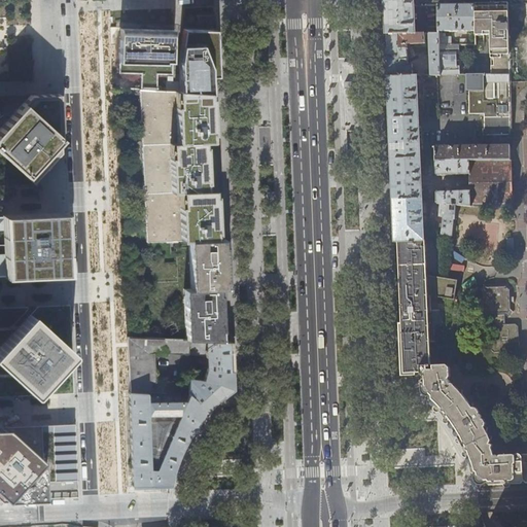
[(387,34),(415,34),(414,4),(386,4),(387,34)]
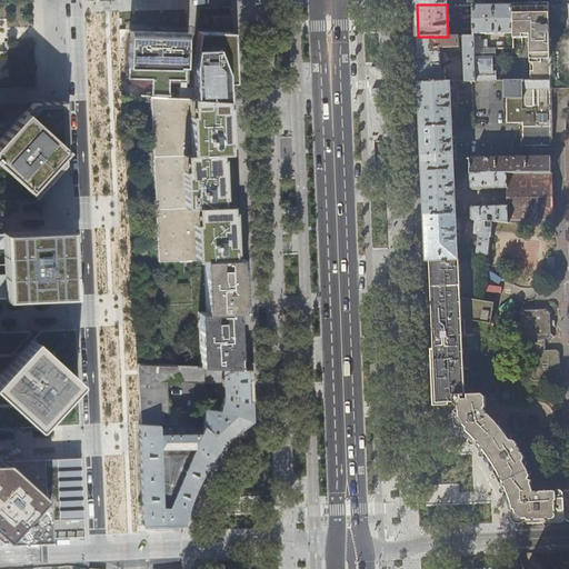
[(473,5),(473,15),(473,33),(512,33),(512,38),(521,38),(521,33),(529,33),(529,47),(532,47),(532,71),(529,71),(530,80),(550,80),(549,36),(563,36),(563,8),(549,8),(549,5),(512,5),(473,5)]
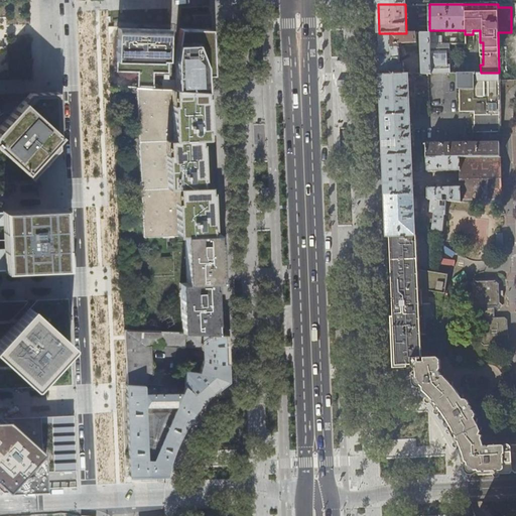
[(429,32),(429,30),(429,13),(417,13),(416,13),(416,33),(429,32)]
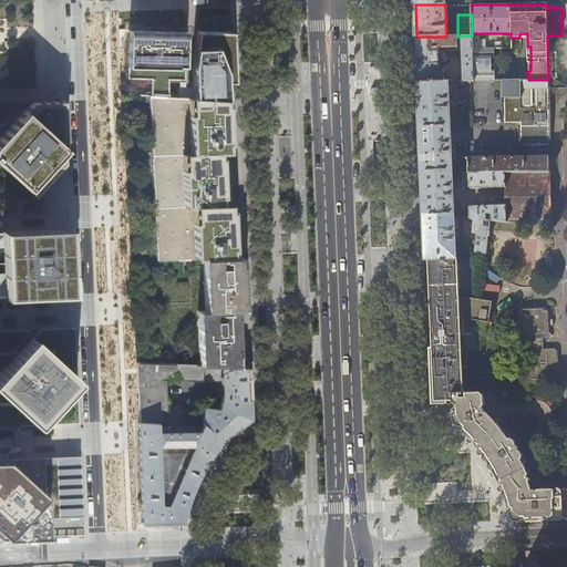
[(152,78),(151,96),(168,98),(168,79),(185,79),(186,31),(129,30),(127,78),(152,78)]
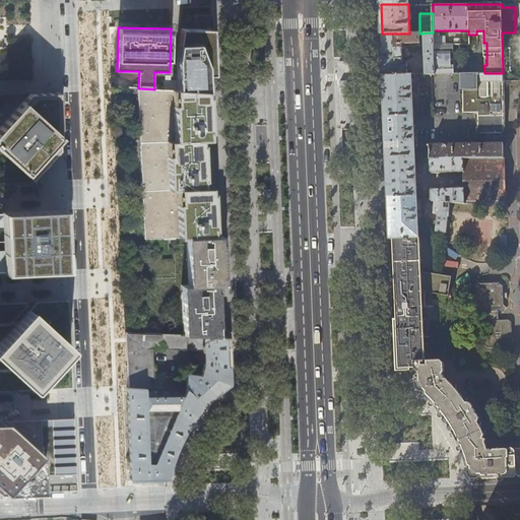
[(176,61),(178,90),(208,92),(207,77),(214,76),(213,41),(213,36),(212,30),(181,29),(176,61)]
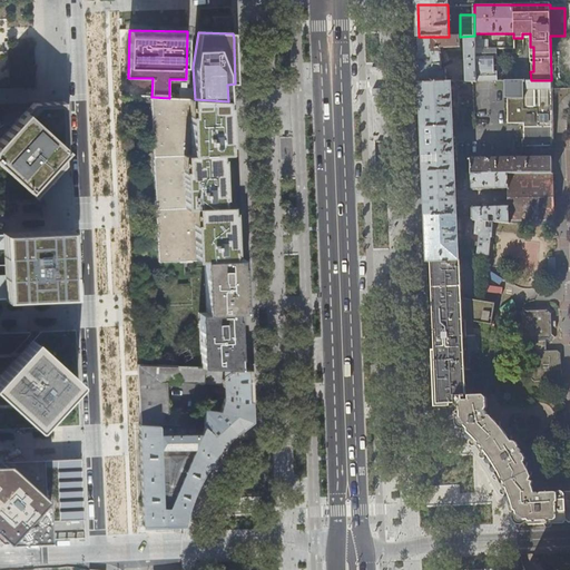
[(474,40),(474,36),(460,37),(449,37),(419,37),(421,81),(442,81),(441,61),(444,61),(444,58),(441,58),(441,48),(460,47),(460,42),(465,42),(465,81),(475,81),(498,80),(498,70),(494,70),(494,60),(498,60),(498,48),(489,48),(488,39),(474,40)]
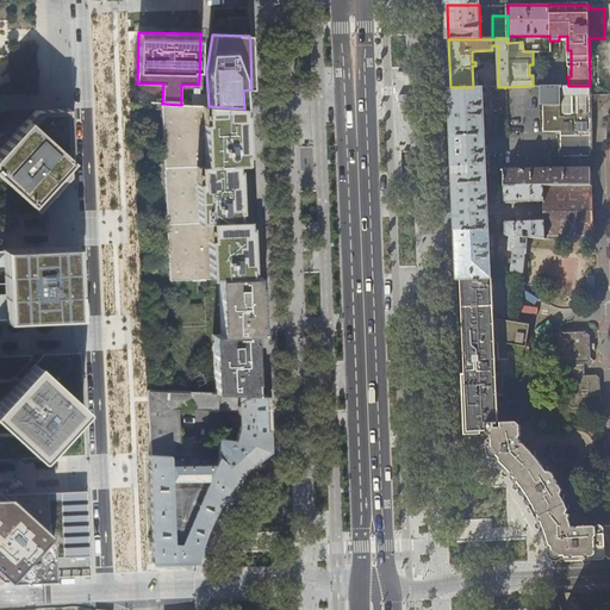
[(560,148),(560,156),(591,155),(590,94),(590,86),(568,86),(549,87),(543,87),(543,134),(560,134),(561,148),(560,148)]
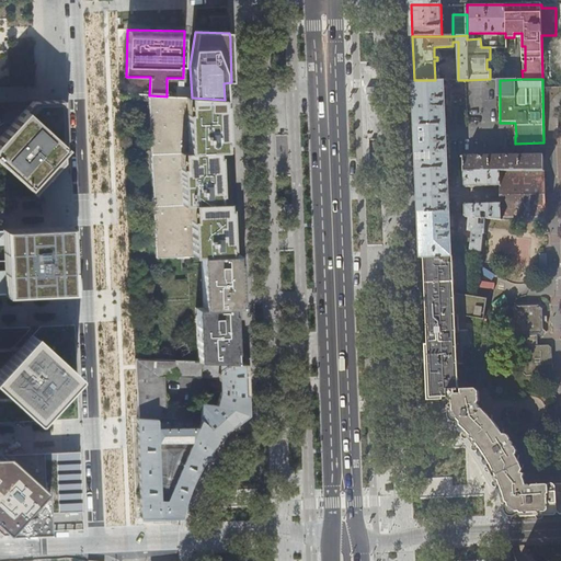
[(444,80),(435,80),(414,80),(416,126),(445,124),(444,80)]
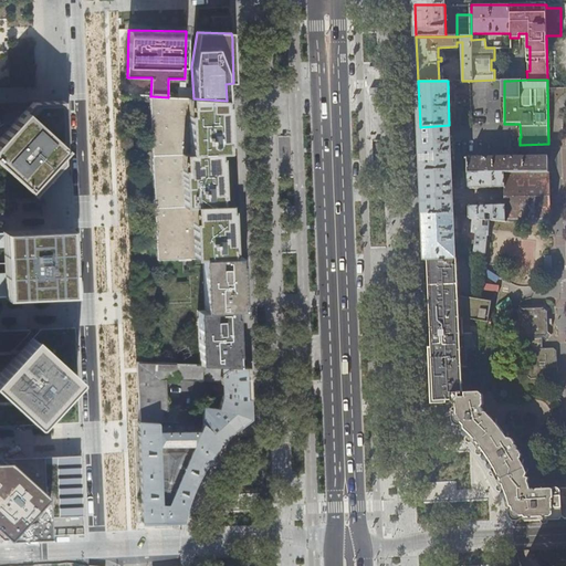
[(229,152),(227,101),(194,98),(168,97),(150,96),(149,96),(157,261),(202,259),(205,311),(197,311),(200,365),(221,366),(239,366),(236,310),(243,310),(241,257),(233,257),(231,205),(223,205),(220,152),(229,152)]
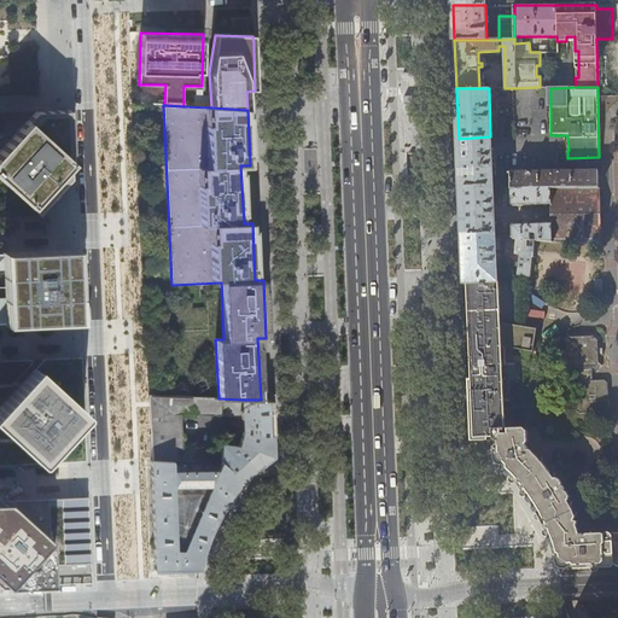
[(70,114),(34,115),(0,152),(0,181),(39,219),(48,209),(73,182),(70,114)]
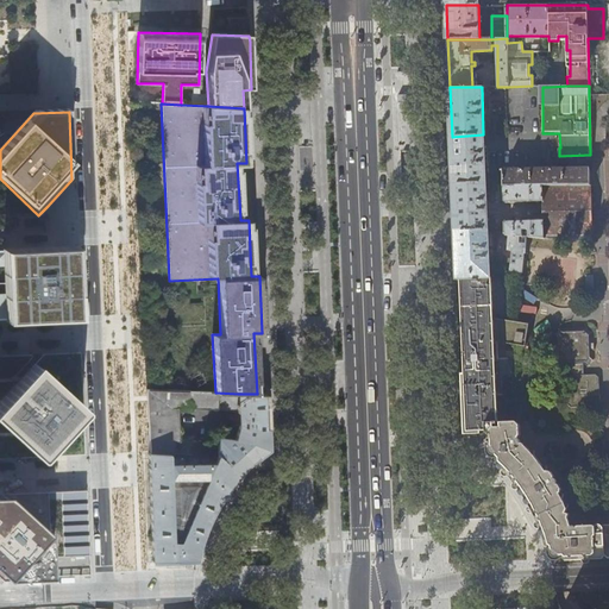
[(483,135),(452,137),(453,186),(485,186),(483,135)]
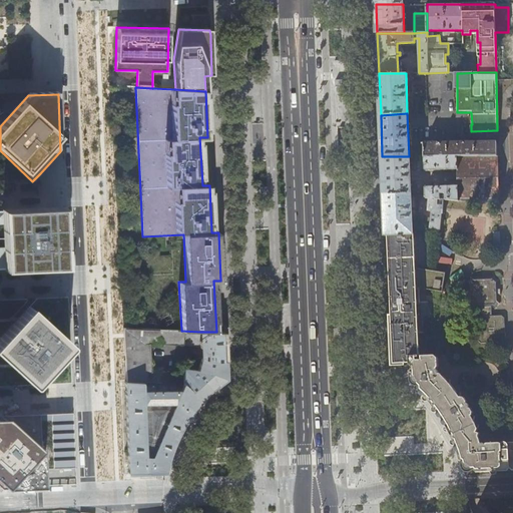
[(424,156),(498,155),(497,141),(423,142),(424,156)]
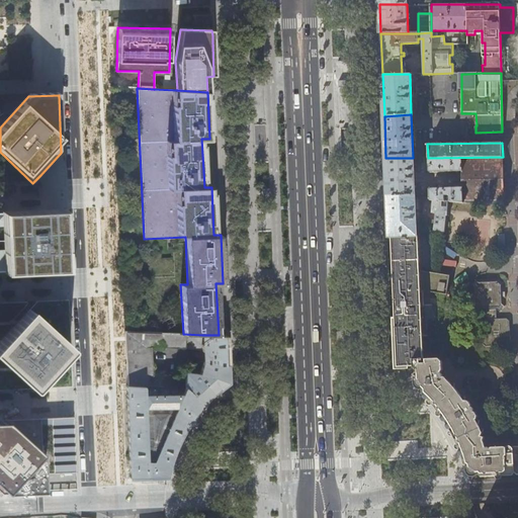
[(504,205),(503,157),(428,158),(425,158),(425,171),(428,170),(430,172),(461,171),(461,186),(430,187),(428,189),(429,198),(432,199),(442,200),(442,195),(449,195),(449,201),(504,205)]
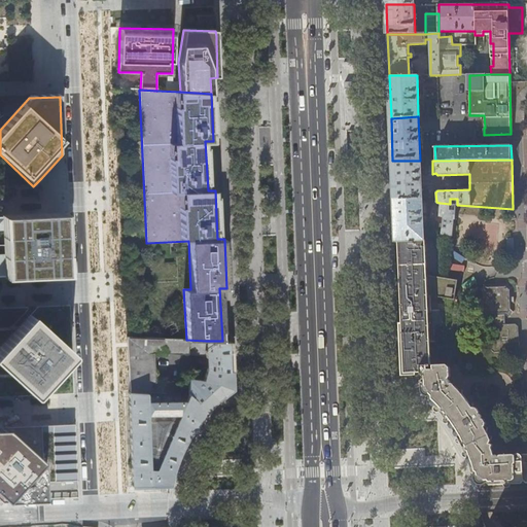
[(421,201),(420,161),(392,161),(394,199),(421,201)]
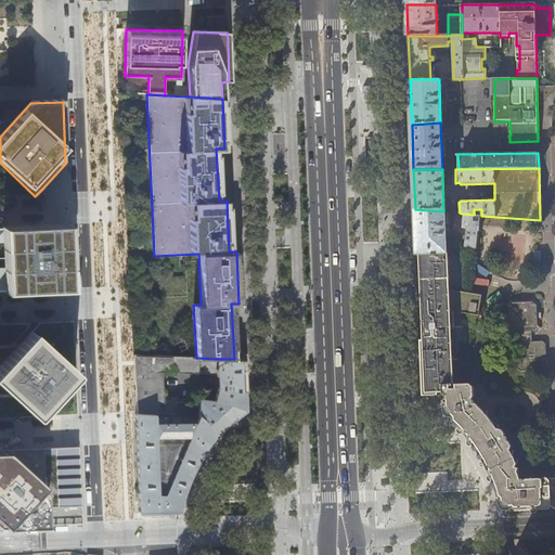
[(446,253),(443,211),(415,209),(417,254),(446,253)]
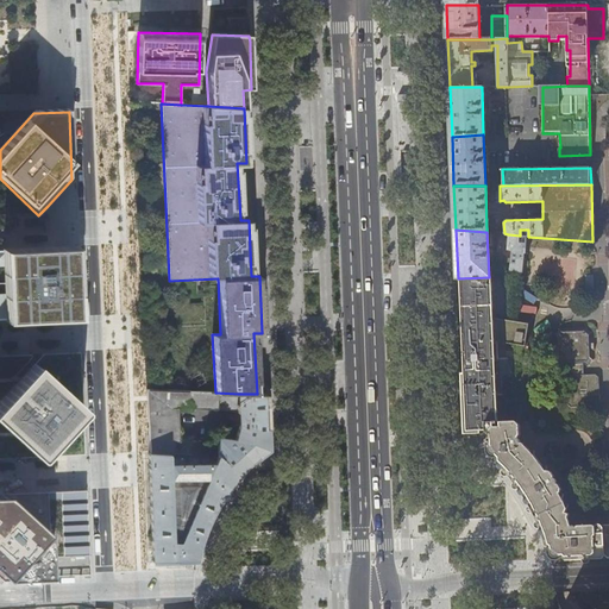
[(526,236),(520,236),(508,234),(507,250),(510,250),(508,270),(522,271),(526,236)]
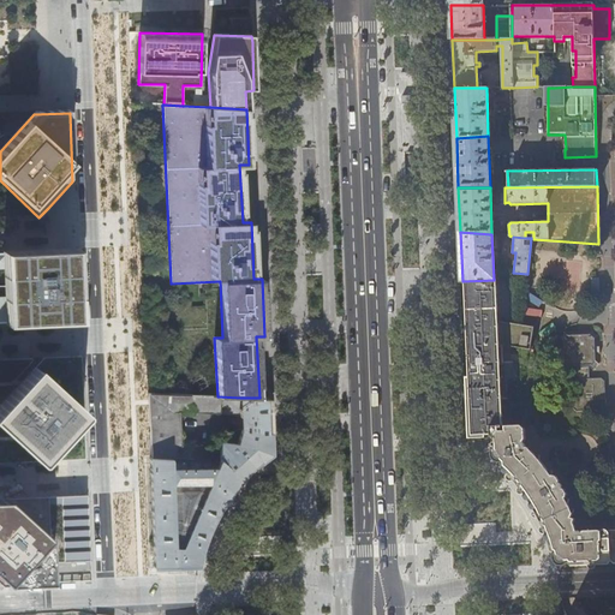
[(0,324),(5,324),(37,323),(55,323),(78,322),(77,308),(76,251),(61,252),(52,252),(3,254),(1,254),(0,254),(0,324)]
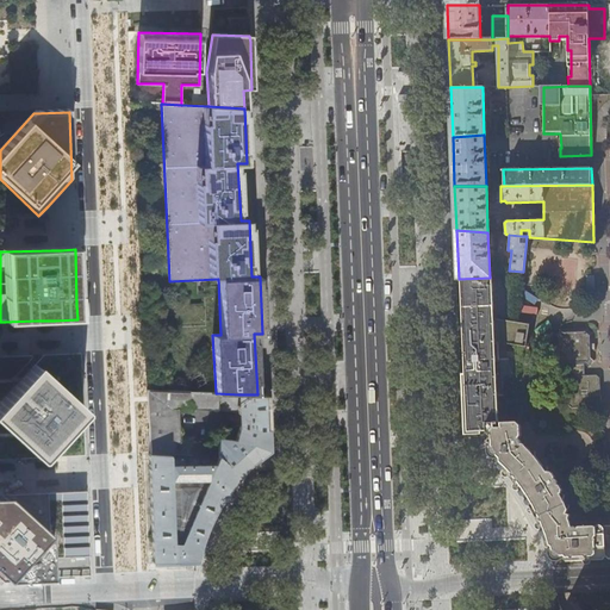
[(492,277),(490,278),(459,279),(465,435),(480,435),(480,431),(486,431),(486,424),(496,424),(496,421),(502,419),(502,412),(496,412),(495,396),(503,394),(502,360),(499,360),(498,343),(527,347),(530,324),(493,319),(492,277)]
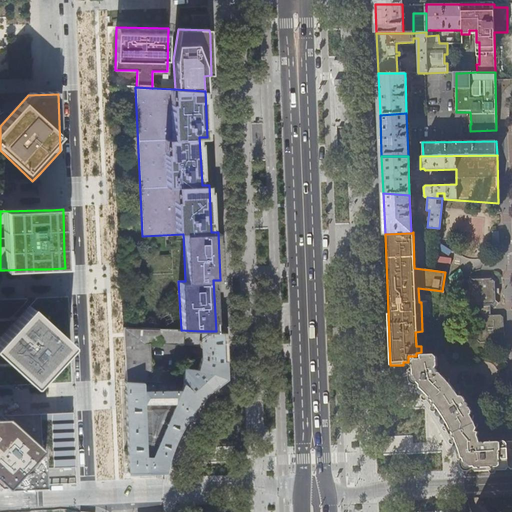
[(116,279),(116,242),(100,242),(101,279),(116,279)]
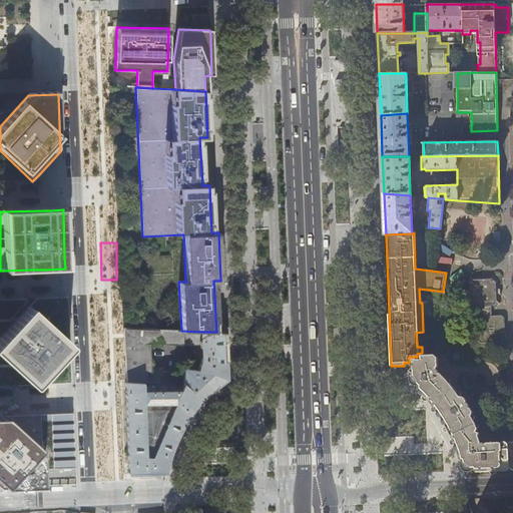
[(470,281),(471,309),(478,308),(480,342),(505,341),(504,316),(491,316),(491,305),(497,305),(496,280),(470,281)]
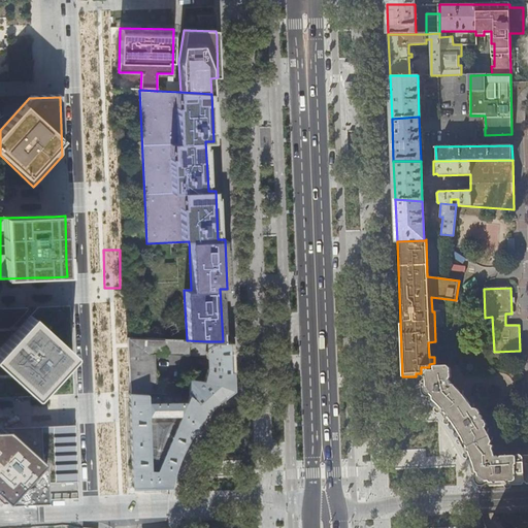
[(69,306),(37,307),(29,316),(0,347),(0,368),(11,380),(0,378),(0,398),(31,397),(72,396),(70,356),(69,306)]
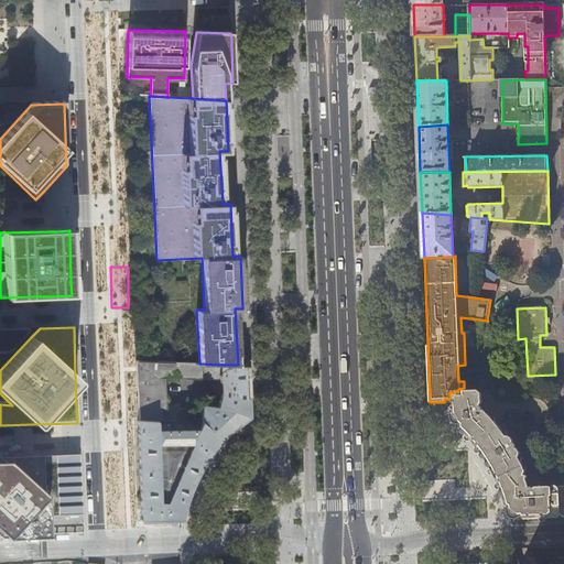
[(0,329),(0,349),(10,349),(29,329),(0,329)]
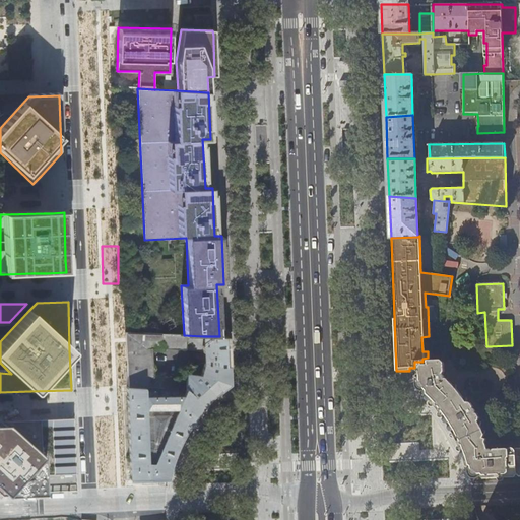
[(203,345),(203,336),(184,335),(125,333),(125,336),(128,387),(144,388),(186,390),(186,378),(164,378),(153,377),(151,349),(161,349),(161,346),(184,347),(184,350),(202,352),(202,345),(203,345)]
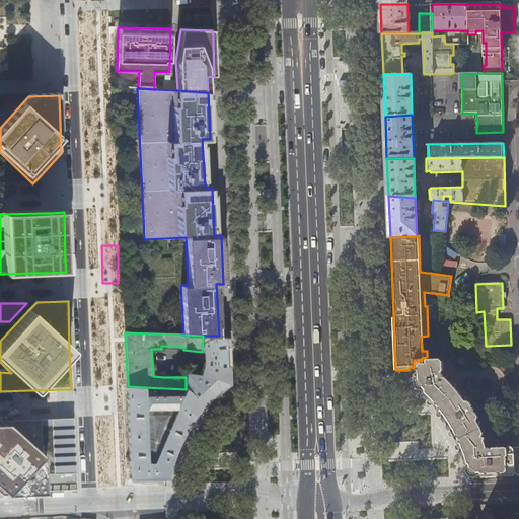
[(219,336),(203,336),(203,345),(202,345),(202,352),(204,352),(204,362),(204,364),(228,365),(226,336),(219,336)]
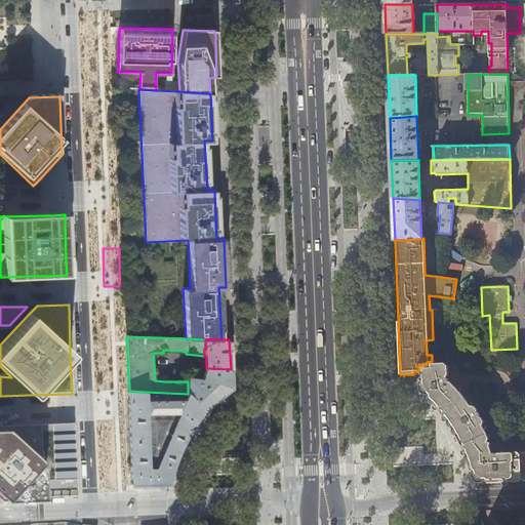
[(441,412),(446,417),(454,430),(460,441),(465,449),(472,471),(477,473),(476,474),(475,475),(475,477),(475,478),(476,479),(477,480),(478,481),(479,481),(481,481),(482,481),(483,480),(484,479),(487,483),(524,481),(524,452),(520,452),(519,453),(517,452),(515,453),(514,454),(513,452),(498,453),(497,455),(495,453),(494,453),(493,453),(490,446),(491,443),(488,441),(490,438),(484,423),(485,420),(482,416),(480,416),(481,415),(481,413),(480,413),(480,412),(480,411),(478,411),(478,409),(476,405),(472,405),(453,381),(451,381),(450,379),(449,379),(448,379),(447,379),(448,376),(448,367),(445,364),(431,364),(431,368),(427,368),(427,365),(418,365),(418,371),(418,373),(420,375),(420,378),(418,380),(422,384),(420,386),(420,387),(420,390),(422,392),(423,392),(426,392),(427,392),(428,392),(428,398),(433,402),(436,406),(441,412)]
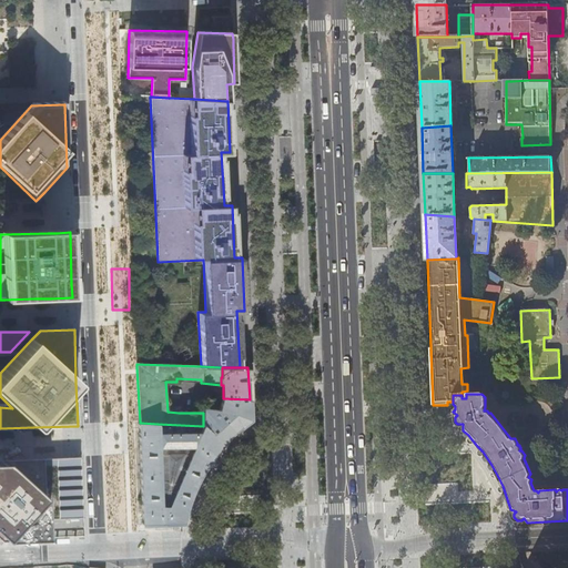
[(250,399),(223,398),(220,411),(205,409),(205,408),(204,408),(203,413),(203,426),(219,427),(212,433),(222,442),(231,434),(240,426),(240,427),(250,419),(250,399)]
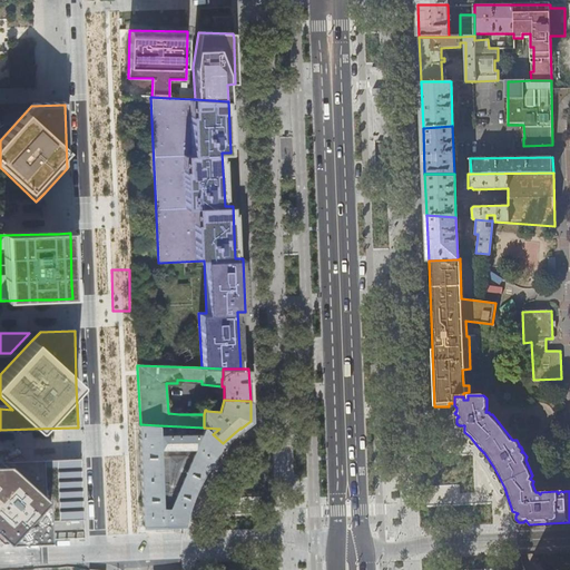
[(213,434),(204,428),(158,425),(140,424),(139,424),(143,527),(179,526),(184,526),(186,517),(189,505),(193,494),(198,483),(203,475),(204,472),(206,469),(209,463),(210,462),(217,453),(224,445),(223,443),(213,434)]
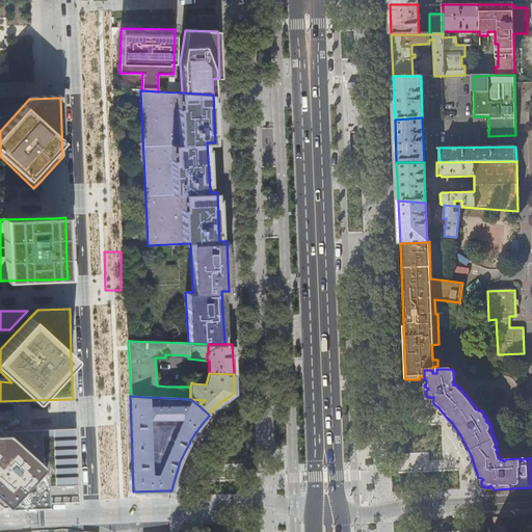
[(73,431),(0,432),(0,506),(75,504),(73,431)]
